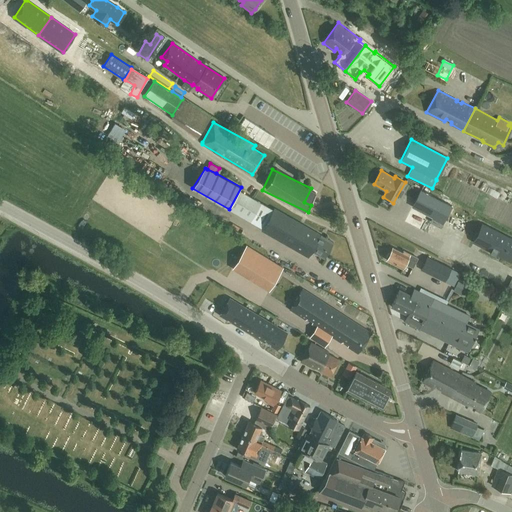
[(421,190),(404,222),(421,231),(437,198),(421,190)]
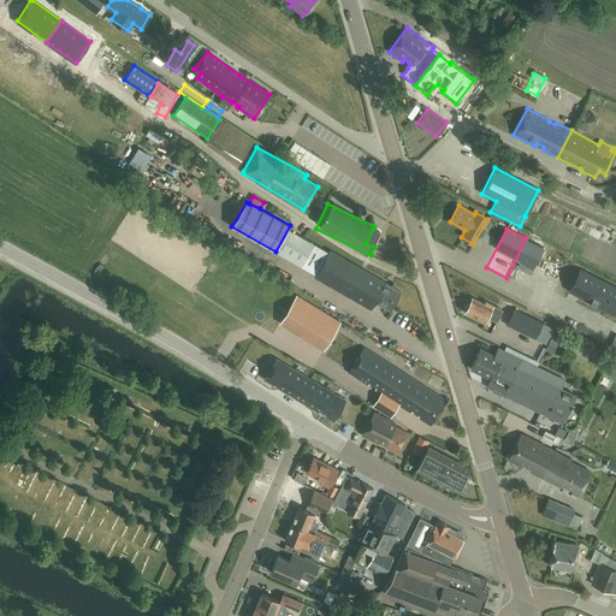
[(315,274),(327,253),(288,230),(276,252),(315,274)]
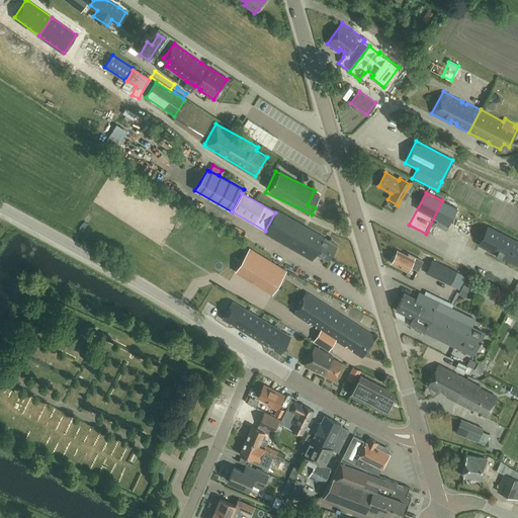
[(455,207),(442,200),(434,217),(447,224),(455,207)]
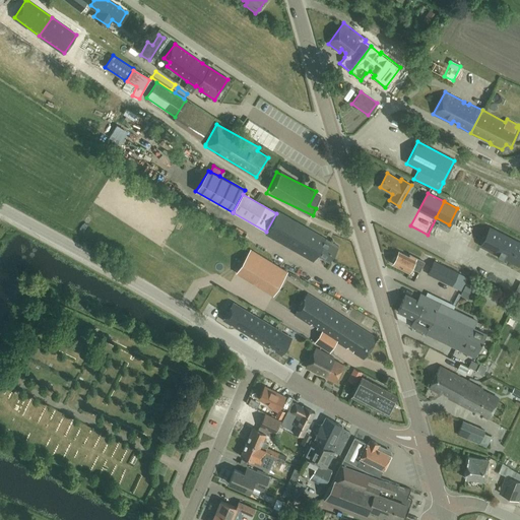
[(277,211),(276,213),(266,232),(265,234),(313,261),(316,255),(329,262),(338,247),(277,211)]
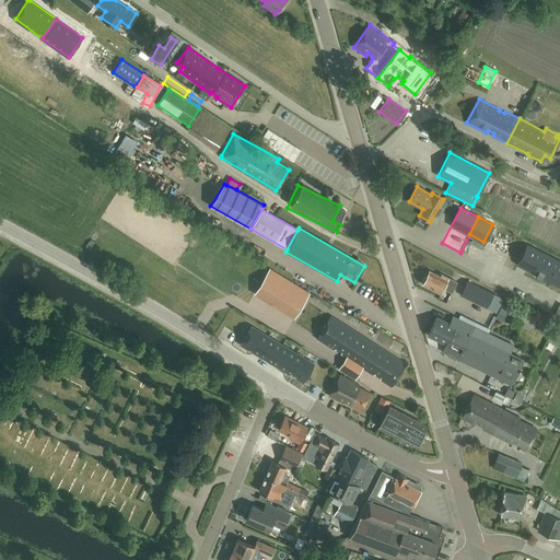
[(559,263),(528,246),(518,266),(536,275),(535,276),(541,279),(541,278),(557,286),(559,279),(559,263)]
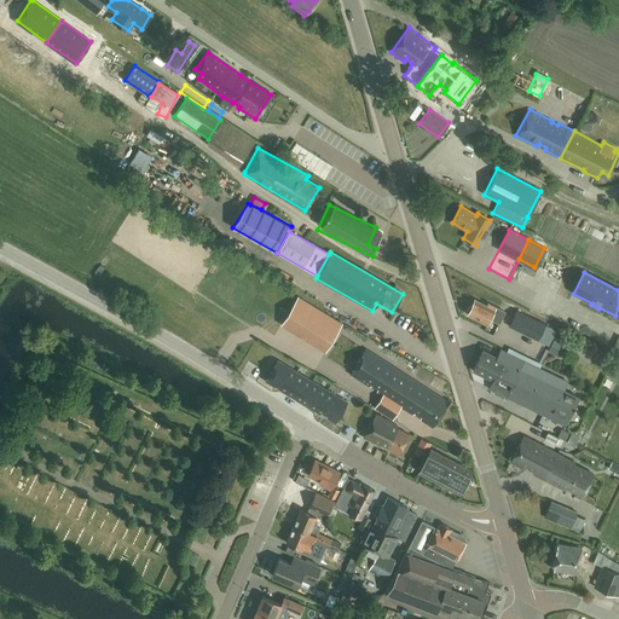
[(226,307),(232,311),(238,299),(231,296),(226,307)]
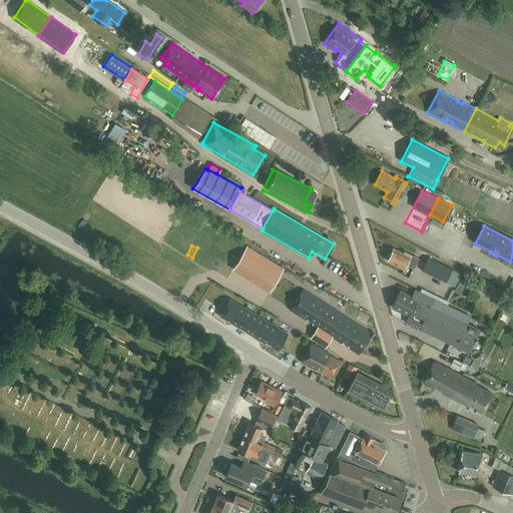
[(248,245),(242,255),(236,267),(258,280),(273,289),(286,269),(248,245)]
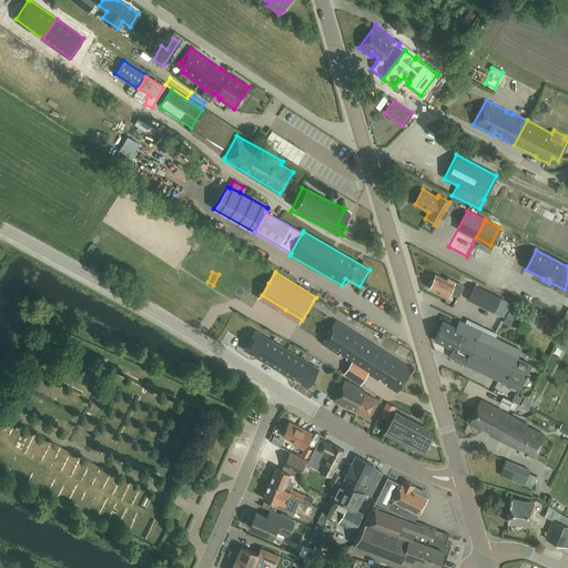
[(446,280),(435,275),(428,288),(447,297),(450,291),(458,294),(463,285),(447,277),(446,280)]
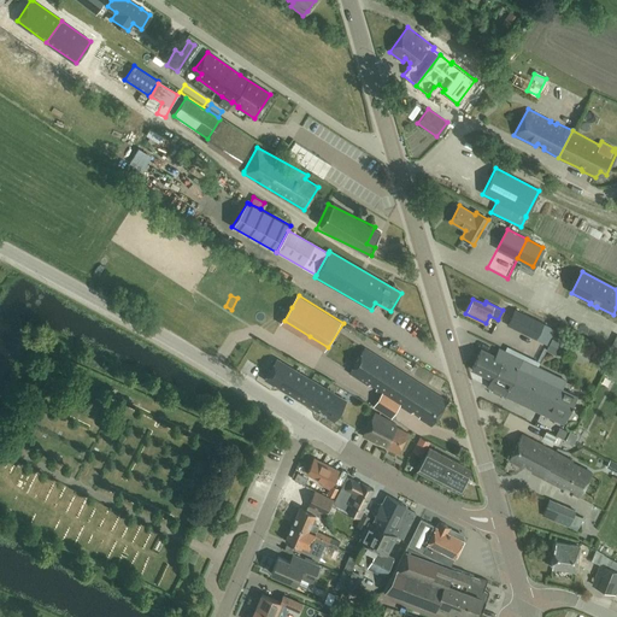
[(199,304),(195,310),(209,317),(212,312),(199,304)]
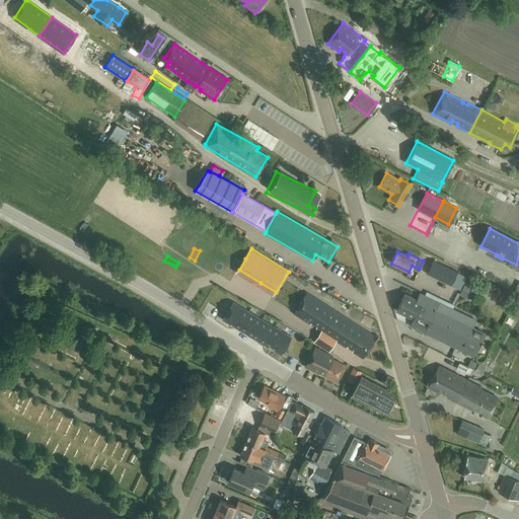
[(436,281),(443,267),(432,262),(425,276),(436,281)]
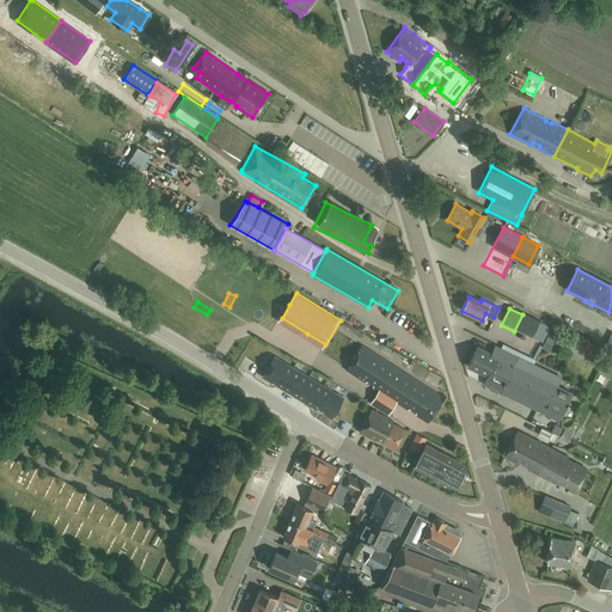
[(571,312),(563,326),(593,342),(601,328),(571,312)]
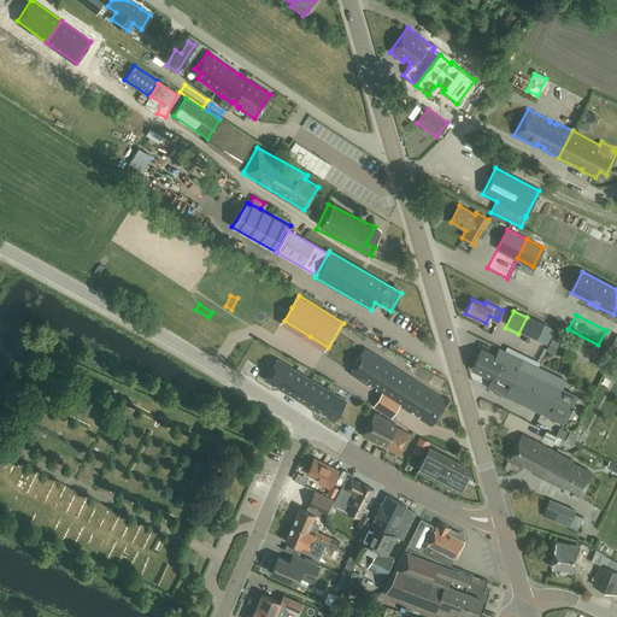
[(246,352),(272,366),(278,356),(252,341),(246,352)]
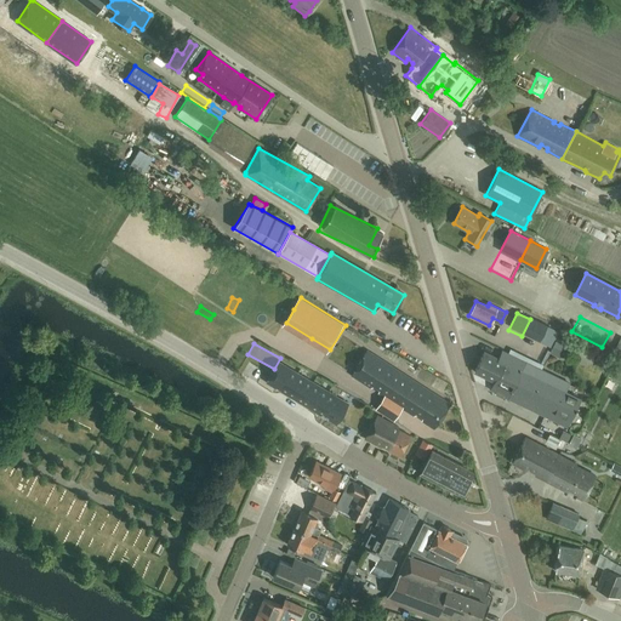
[(412,380),(368,351),(352,374),(397,403),(412,380)]
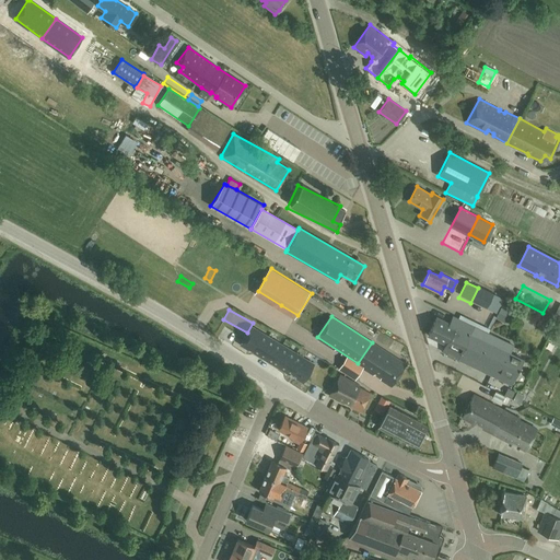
[(511,384),(523,360),(508,353),(512,345),(488,334),(477,328),(453,317),(450,323),(436,316),(428,335),(446,343),(443,351),(447,353),(452,352),(454,357),(511,384)]
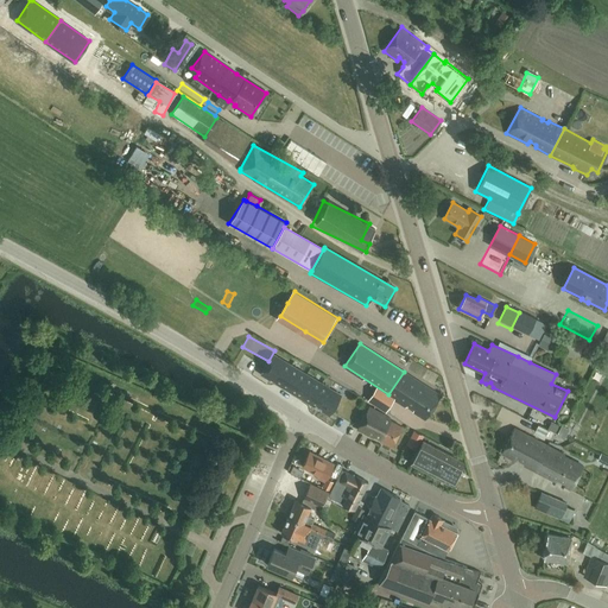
[(322,353),(333,358),(336,352),(325,346),(322,353)]
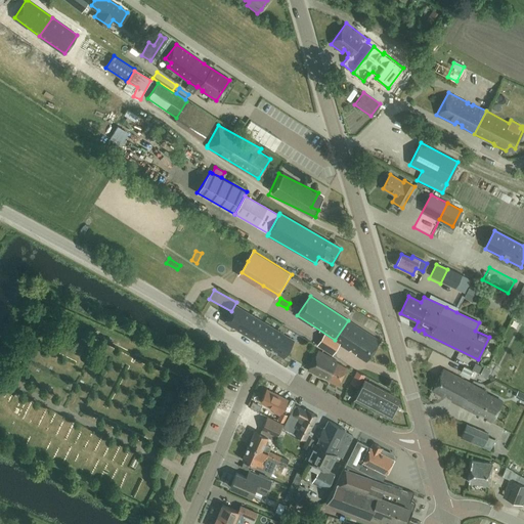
[(446,307),(456,312),(459,307),(449,303),(446,307)]
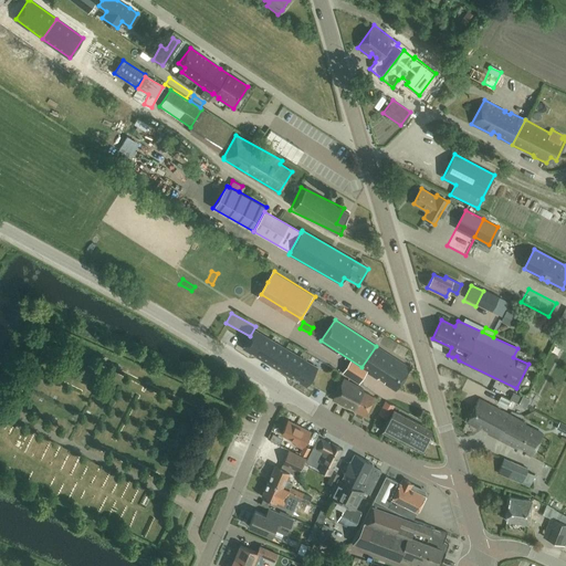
[(275,343),(258,333),(248,349),(264,359),(273,345),(275,343)]
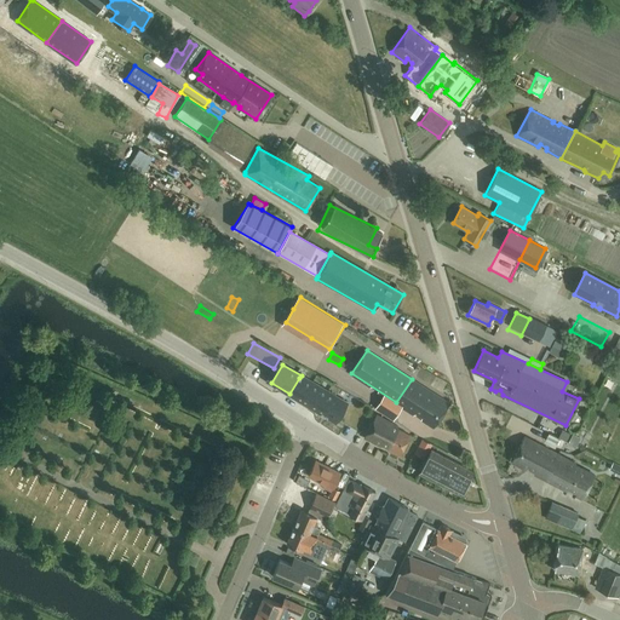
[(305,382),(299,378),(290,394),(305,403),(316,385),(308,379),(305,382)]
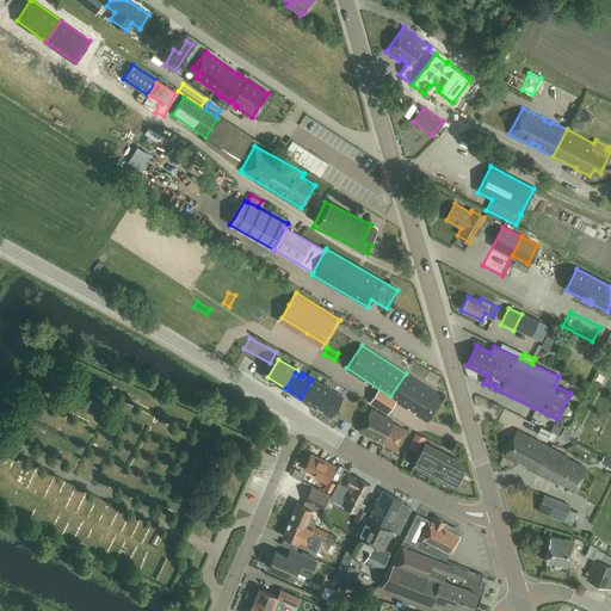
[(418,414),(430,423),(445,399),(406,374),(390,396),(411,409),(413,407),(419,411),(418,414)]
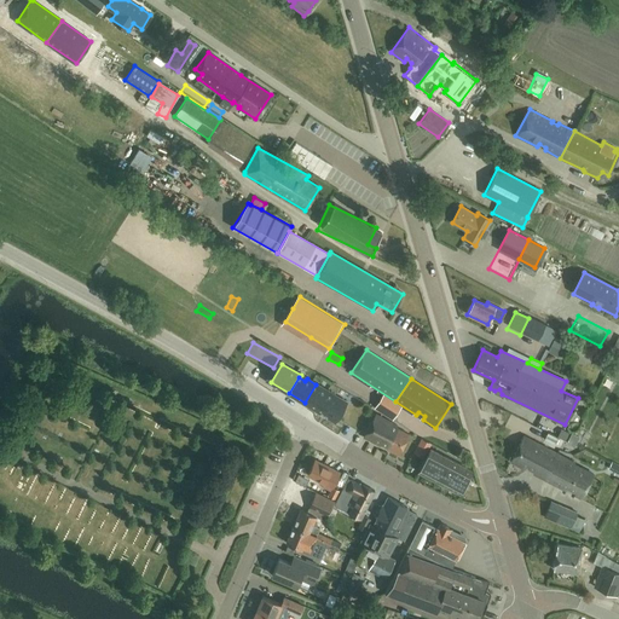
[(316,385),(305,403),(320,412),(330,395),(324,392),(325,389),(316,385)]
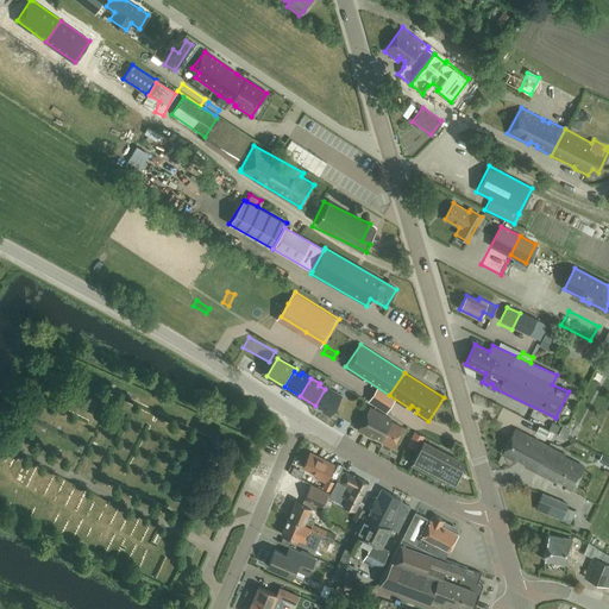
[(325,389),(315,406),(334,416),(345,399),(326,387),(325,389)]
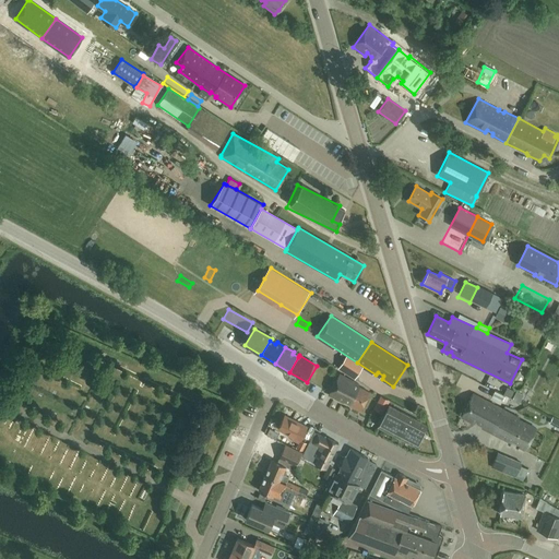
[(359,411),(369,392),(358,385),(358,384),(340,373),(329,394),(343,402),(346,401),(351,402),(348,406),(359,411)]
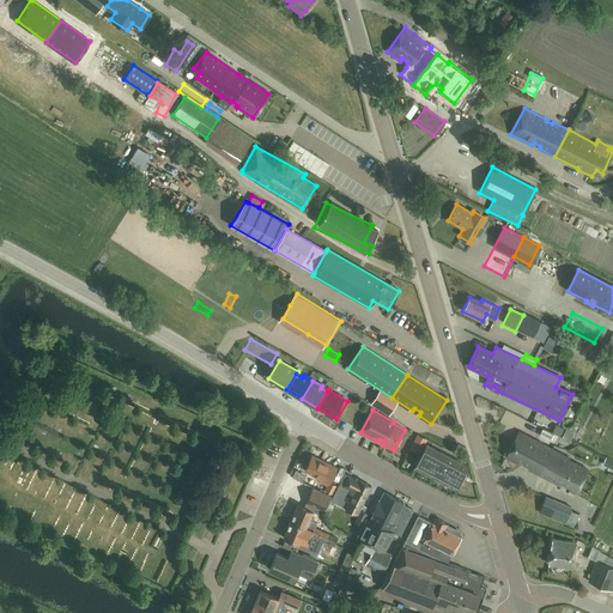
[(410,431),(423,437),(426,430),(412,424),(410,431)]
